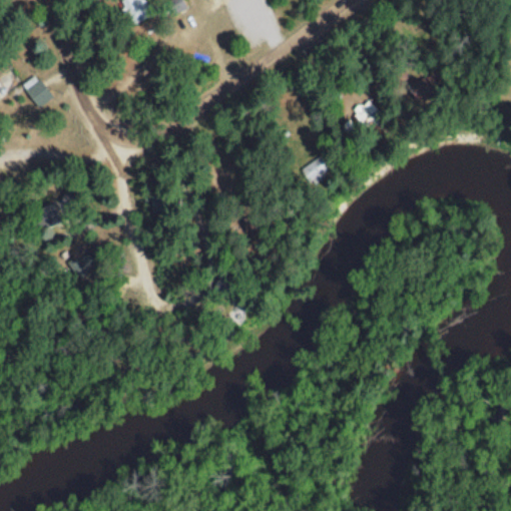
[(150,0),(146,2),(145,0),(122,0),(134,25),(160,12),(153,0),(150,0)]
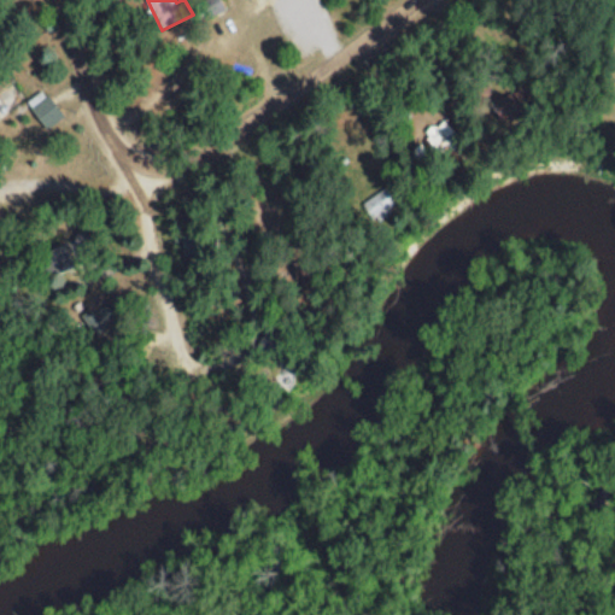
[(47,130),(65,117),(45,89),(27,101),(47,130)]
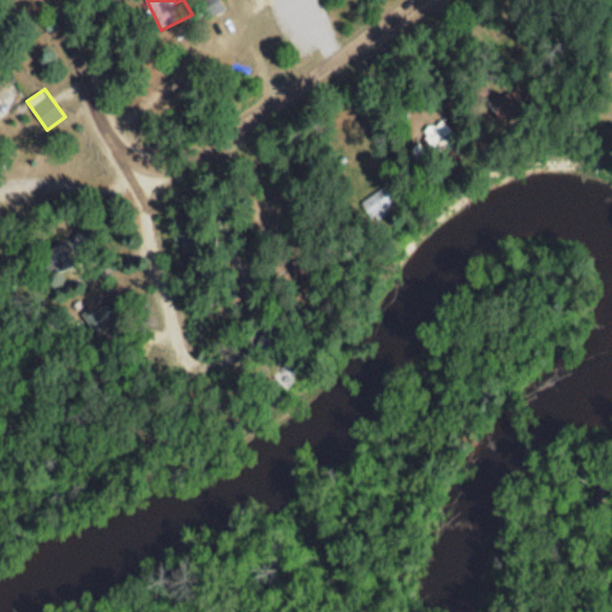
[(526,111),(520,91),(492,100),(499,120),(526,111)]
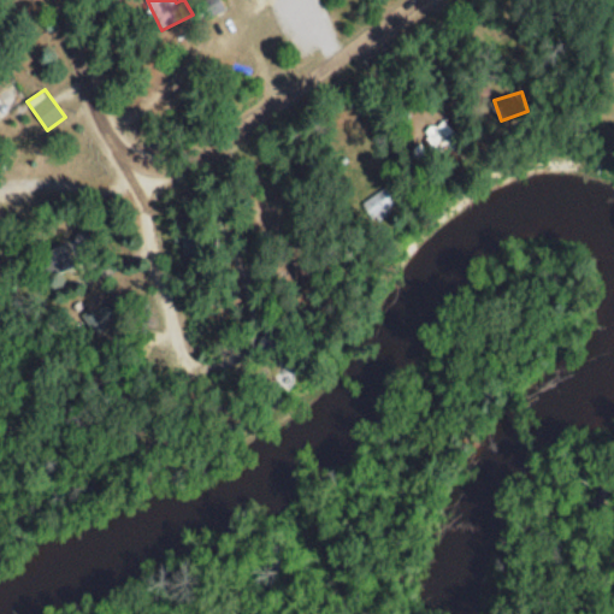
[(399,206),(385,188),(361,205),(375,223),(399,206)]
